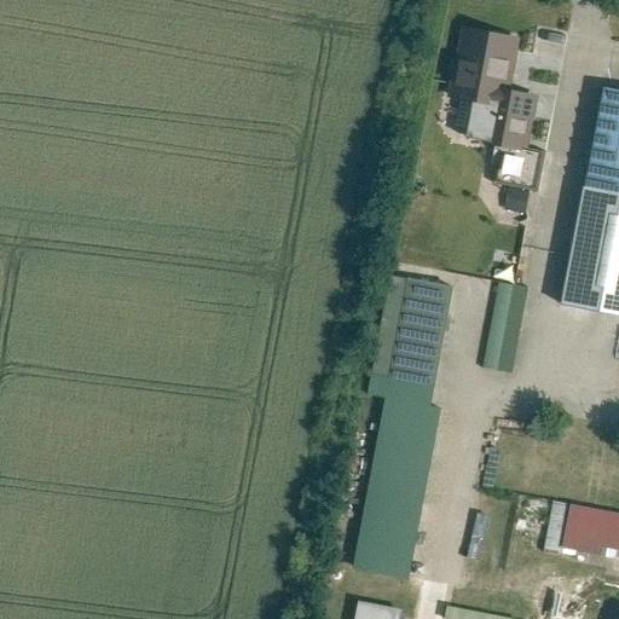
[(520,39),(460,27),(446,100),(482,108),(475,144),(526,155),(537,97),(509,92),(520,39)]
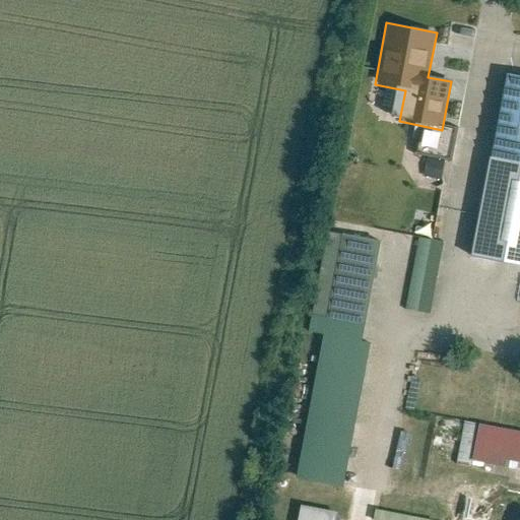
[(519,77),(504,74),(488,158),(519,164),(519,77)]
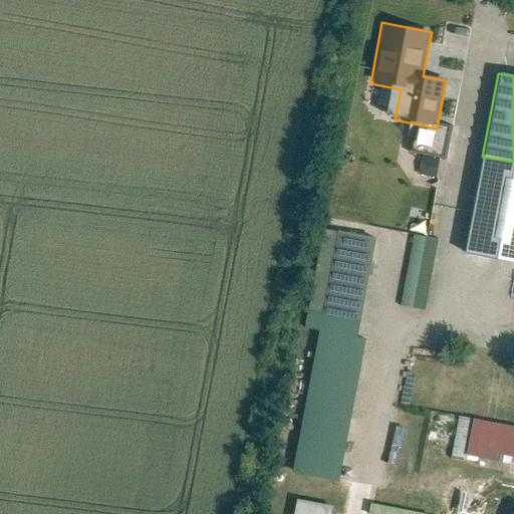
[(513,263),(513,162),(482,157),(464,254),(513,263)]
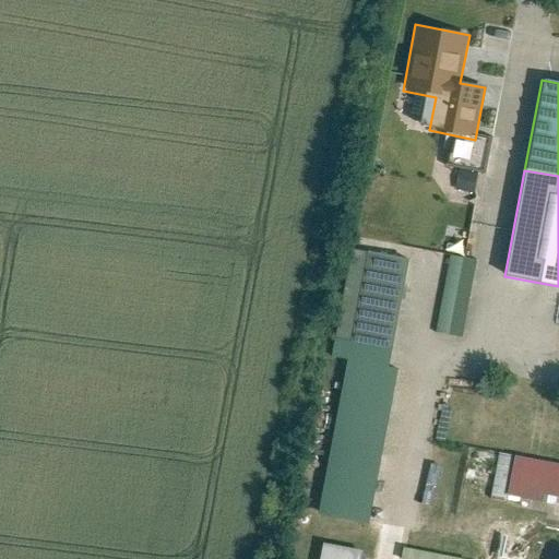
[(408,261),(351,250),(333,341),(391,352),(408,261)]
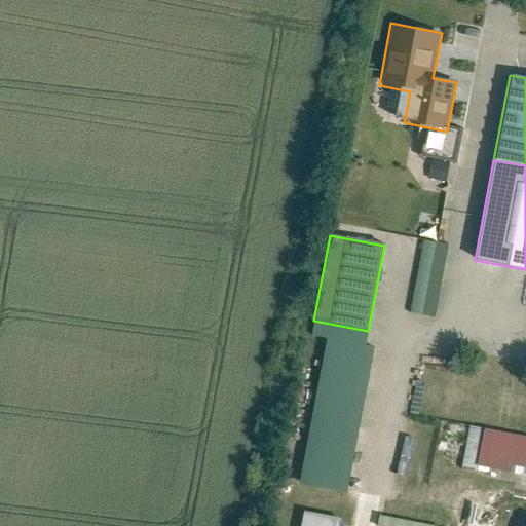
[(434,315),(446,243),(420,239),(408,311),(434,315)]
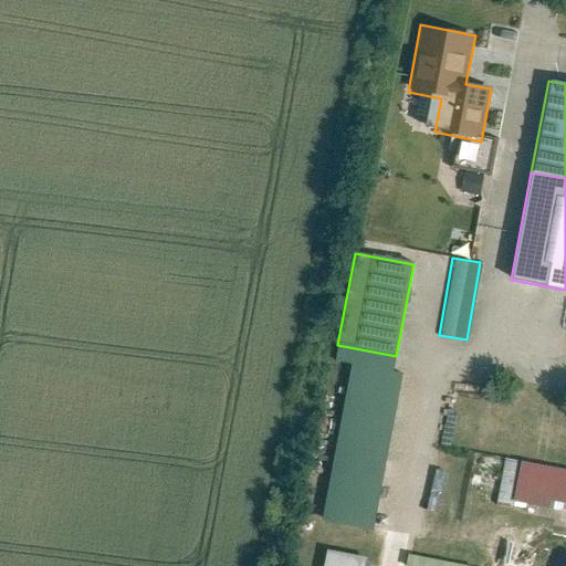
[(401,376),(350,366),(321,522),(371,532),(401,376)]
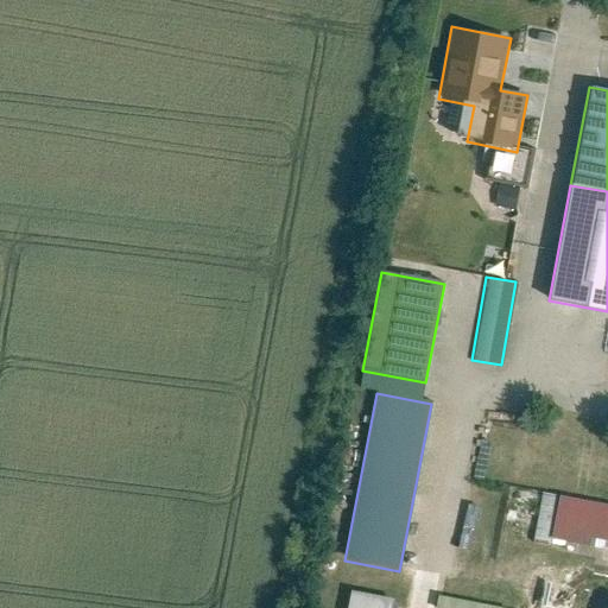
[(607,506),(596,504),(589,539),(607,542),(607,506)]
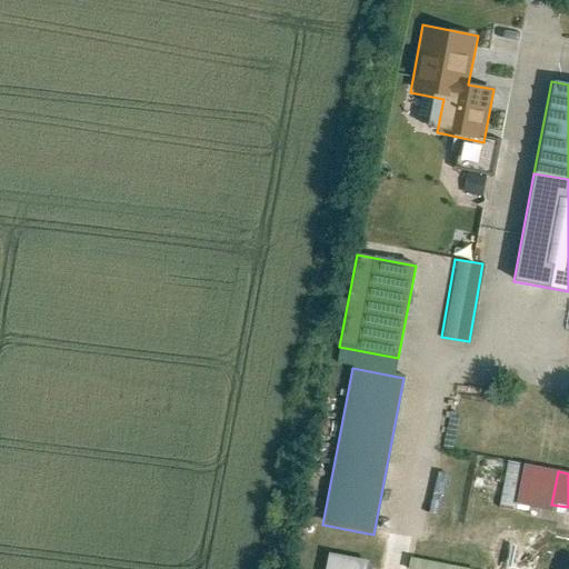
[(321,553),(319,568),(362,568),(363,558),(321,553)]
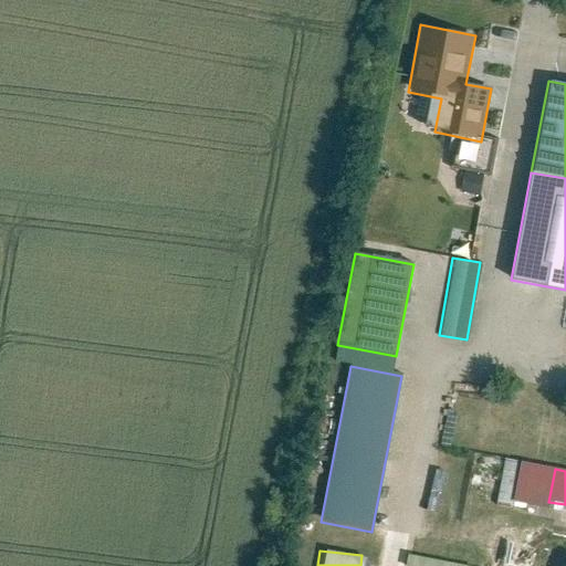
[(401,565),(471,565),(471,563),(402,556),(401,565)]
